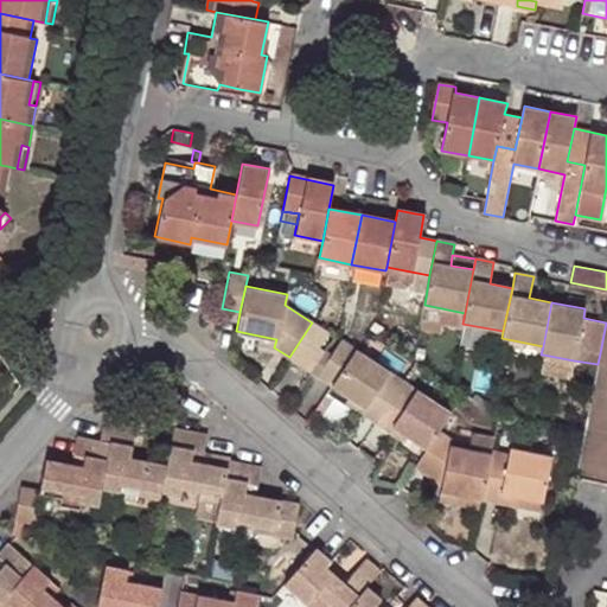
[(440,334),(442,326),(461,330),(462,324),(465,313),(425,305),(420,330),(440,334)]
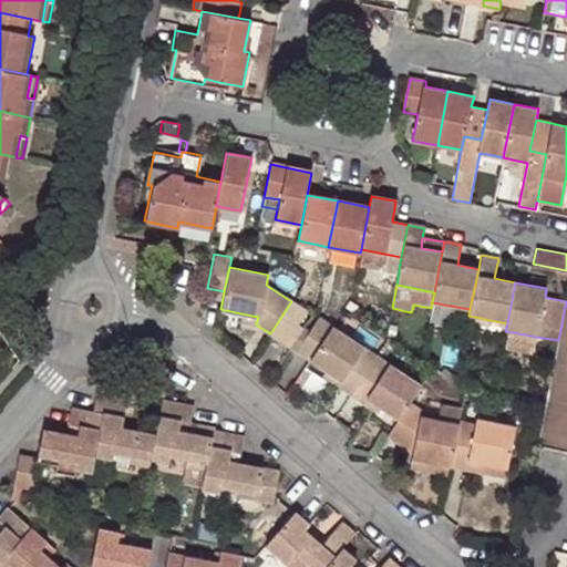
[(291,301),(270,333),(284,343),(299,320),(306,310),(291,301)]
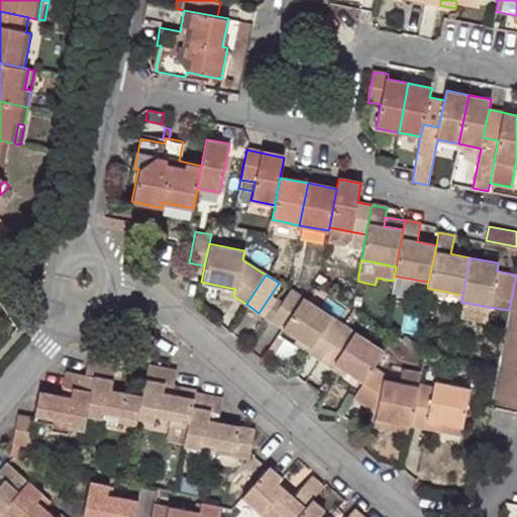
[(220,286),(219,293),(233,296),(235,289),(220,286)]
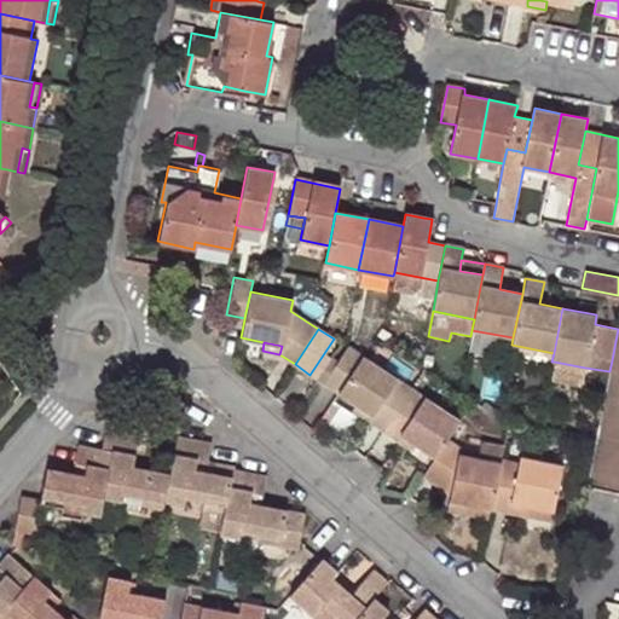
[(339,359),(323,383),(337,393),(362,356),(347,346),(339,359)]
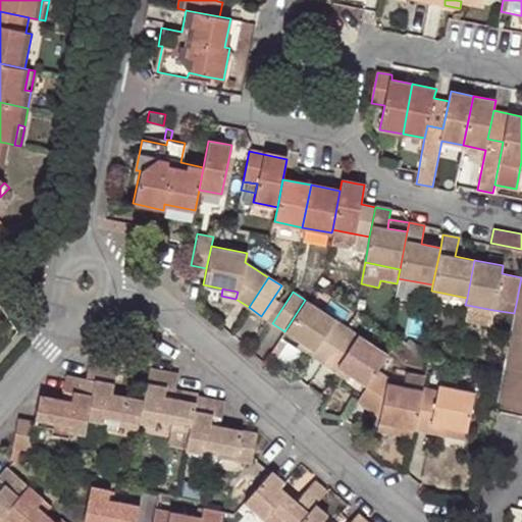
[(261,316),(266,319),(280,299),(275,295),(261,316)]
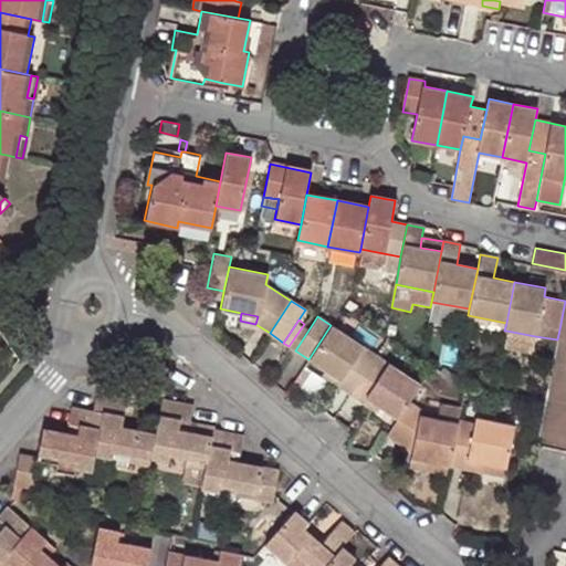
[(304,324),(289,346),(295,350),(310,328),(304,324)]
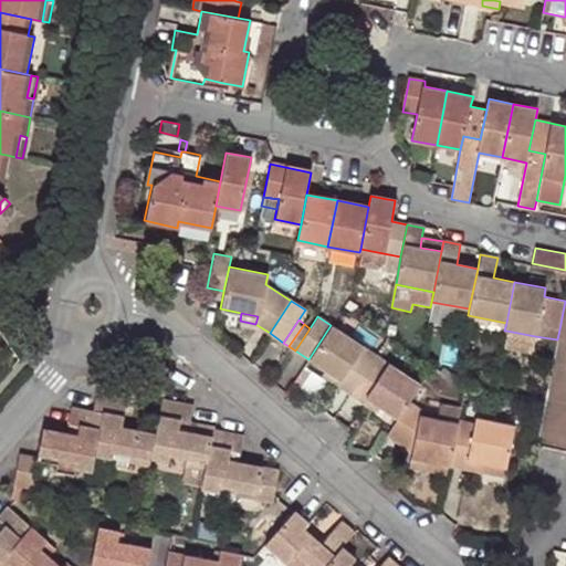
[(375,355),(331,325),(308,359),(325,370),(339,379),(336,384),(349,392),(375,355)]
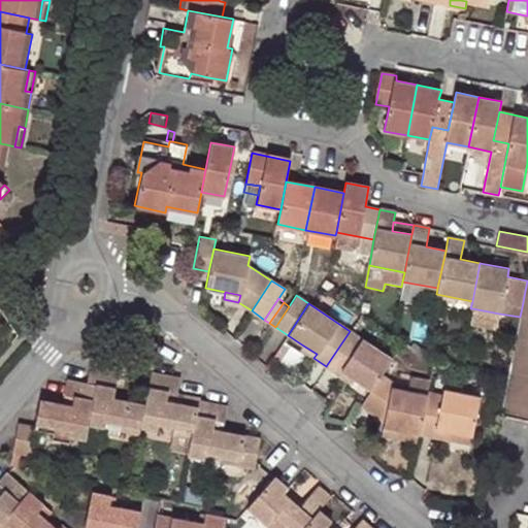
[(519,322),(527,324),(527,308),(522,307),(520,317),(519,322)]
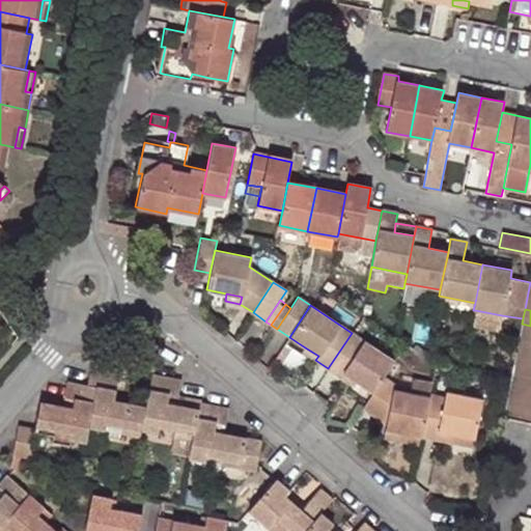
[(502,315),(475,310),(472,326),(499,331),(502,315)]
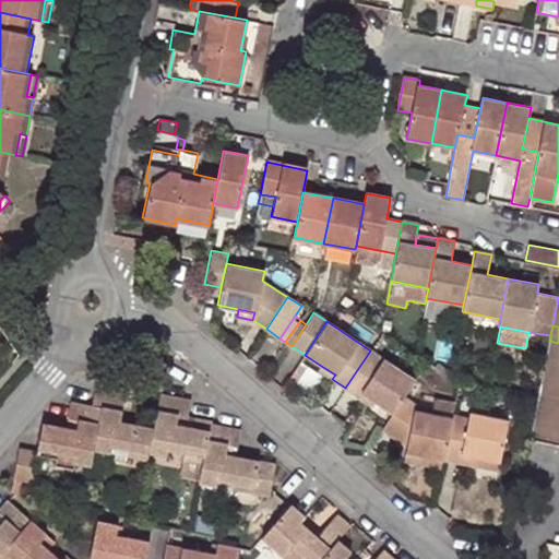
[(558,343),(549,341),(546,357),(558,359),(558,343)]
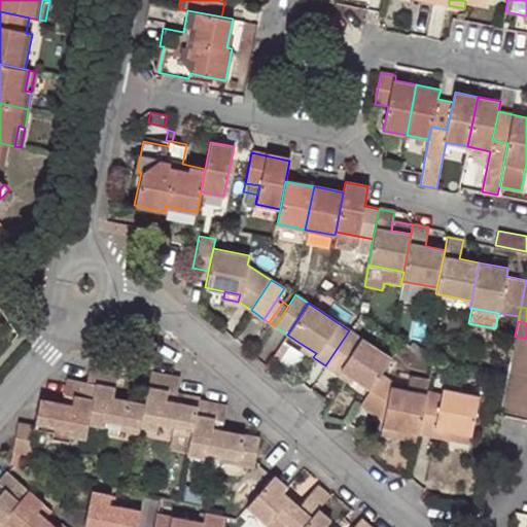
[(353,379),(370,389),(379,375),(390,358),(349,330),(325,365),(338,374),(341,370),(353,379)]
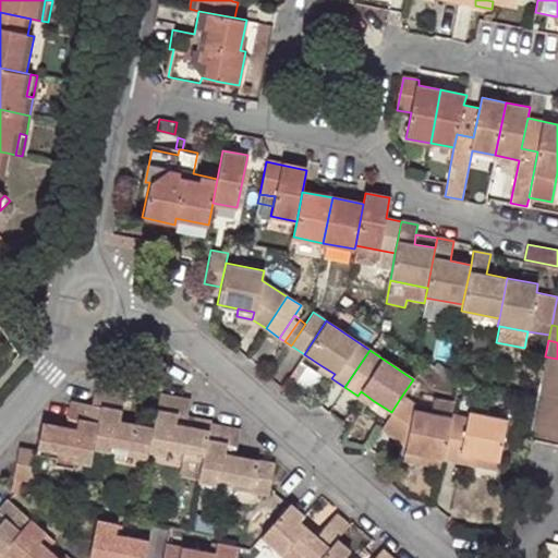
[(557,359),(545,356),(542,373),(557,376),(557,359)]
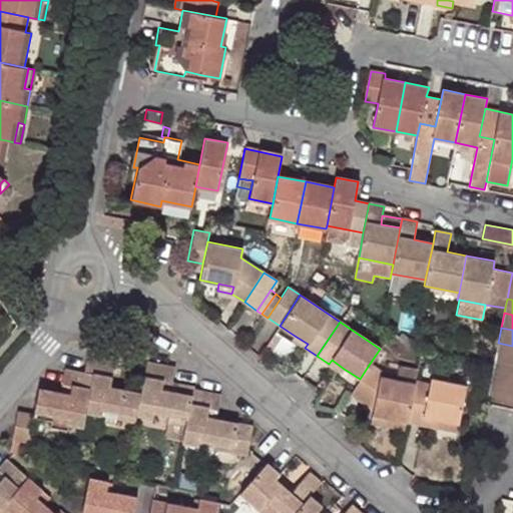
[(280,339),(274,334),(264,349),(270,354),(280,339)]
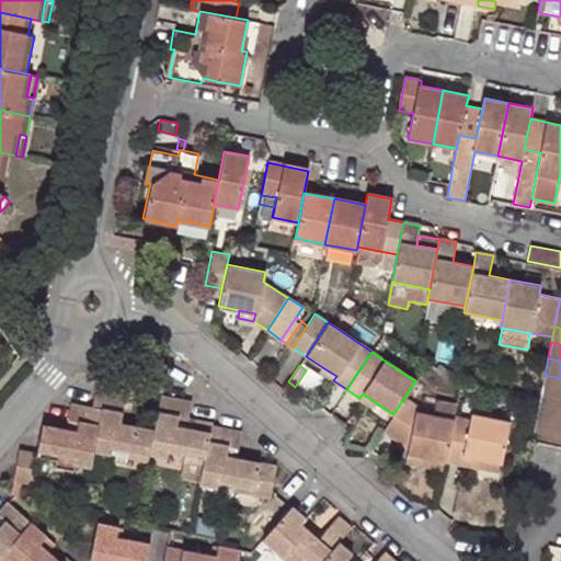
[(322,367),(320,371),(333,380),(336,376),(322,367)]
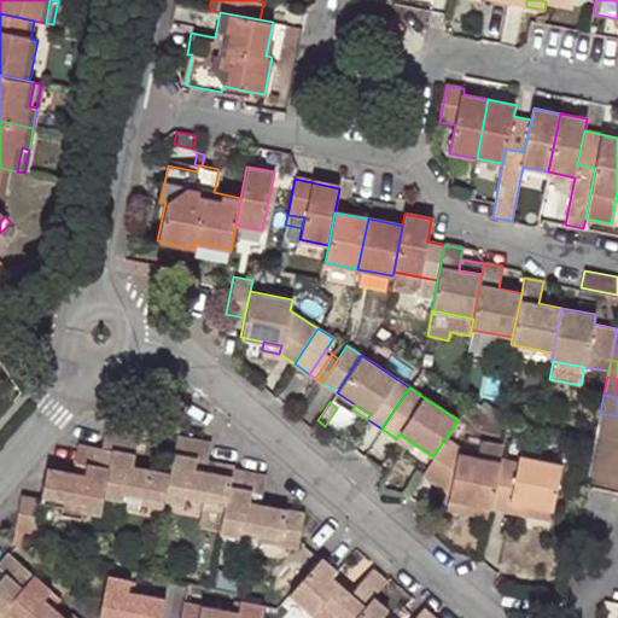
[(617,417),(600,413),(596,432),(617,435),(617,417)]
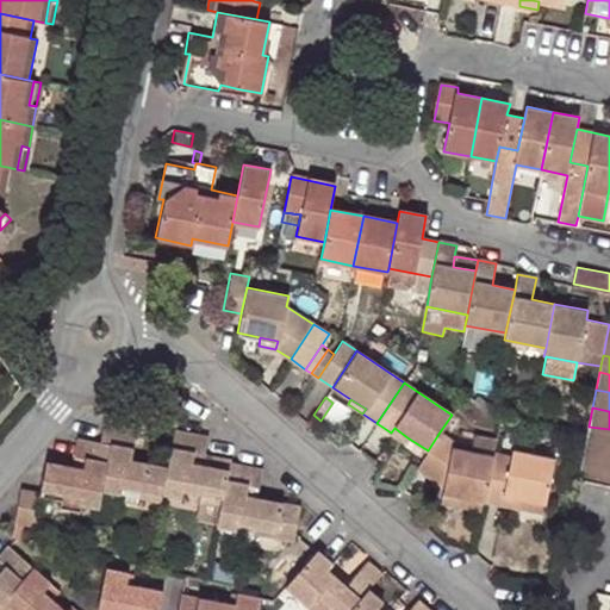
[(104,424),(100,443),(111,444),(103,490),(125,495),(126,487),(144,491),(142,498),(161,502),(162,495),(168,467),(132,460),(137,430),(116,427),(104,424)]
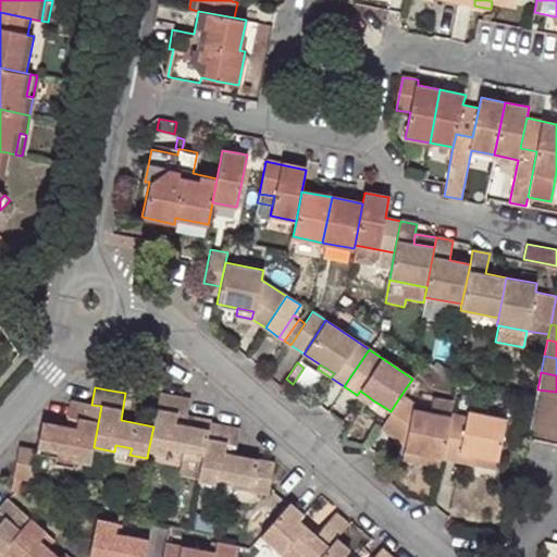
[(556,392),(537,390),(536,396),(534,405),(556,409),(556,392)]
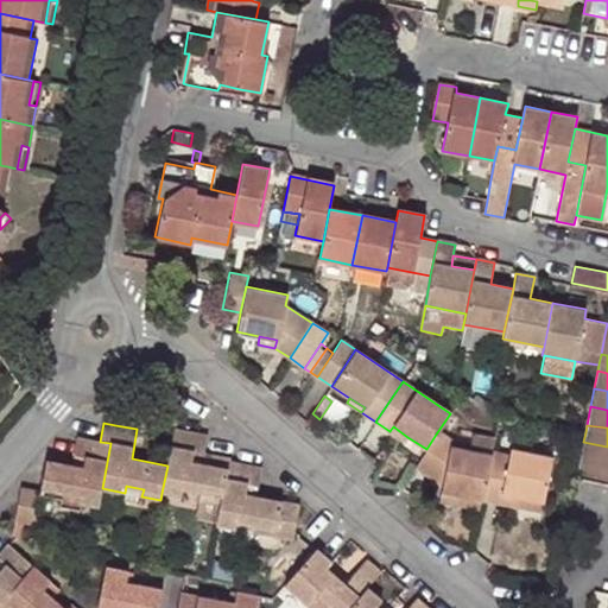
[(390,431),(404,442),(407,437),(393,426),(390,431)]
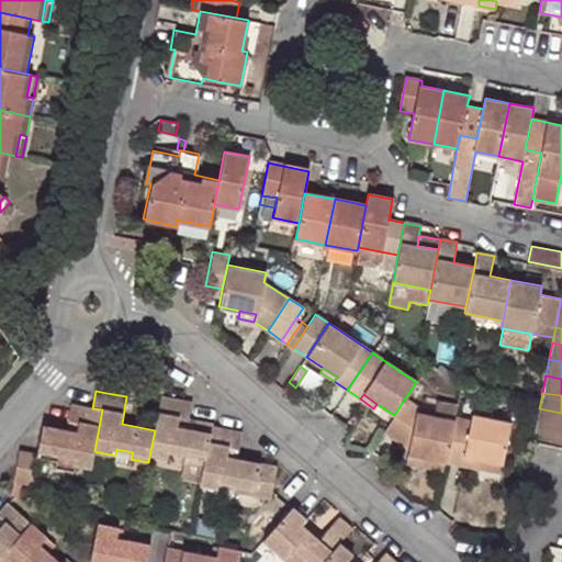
[(212,427),(212,425),(193,422),(191,431),(187,431),(178,429),(180,418),(189,420),(191,403),(160,397),(155,430),(149,456),(167,459),(168,453),(184,457),(183,462),(204,467),(210,435),(212,427)]
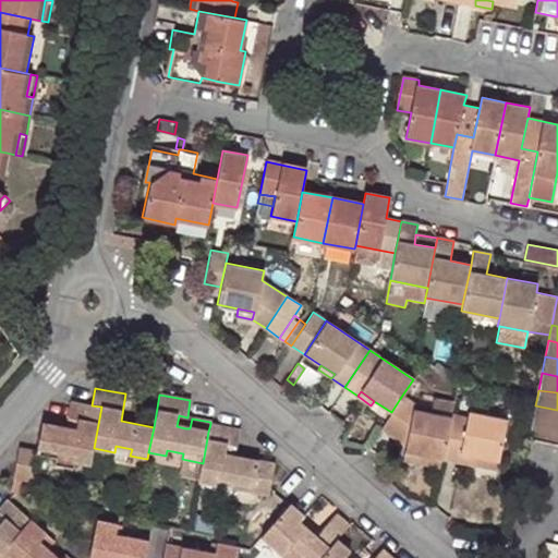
[(421,453),(444,459),(451,417),(429,413),(413,410),(414,405),(401,397),(391,412),(380,428),(405,445),(404,450),(421,453)]
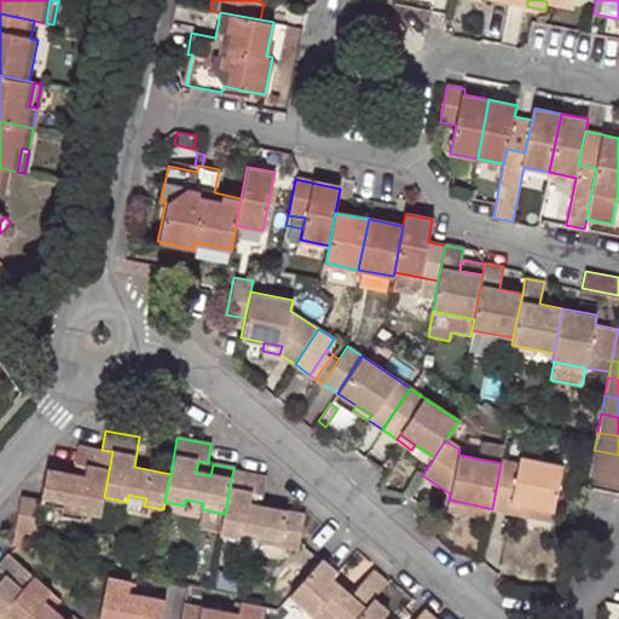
[(480,440),(476,458),(501,463),(502,460),(504,445),(480,440)]
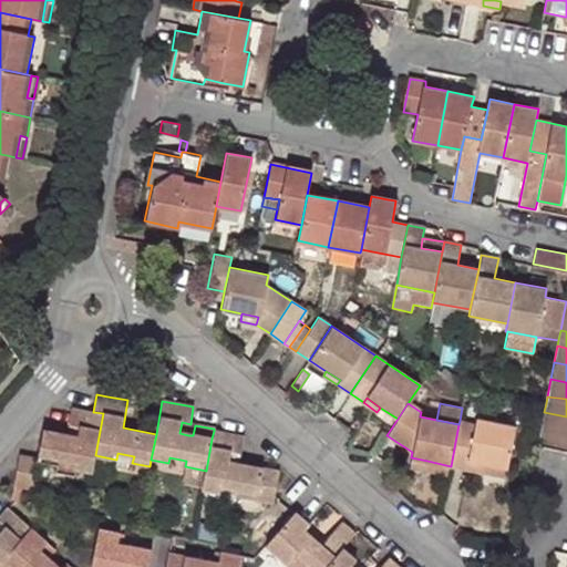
[(73,468),(92,472),(95,455),(103,413),(93,412),(73,408),(69,425),(79,428),(76,436),(43,430),(38,459),(37,462),(58,465),(59,460),(74,462),(73,468)]
